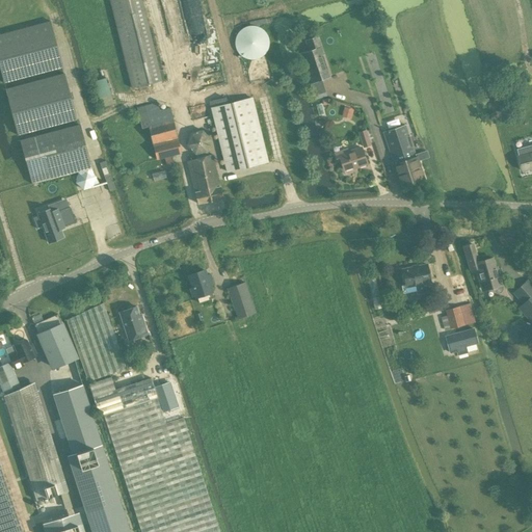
[(110,0),(132,87),(162,80),(142,0),(110,0)]
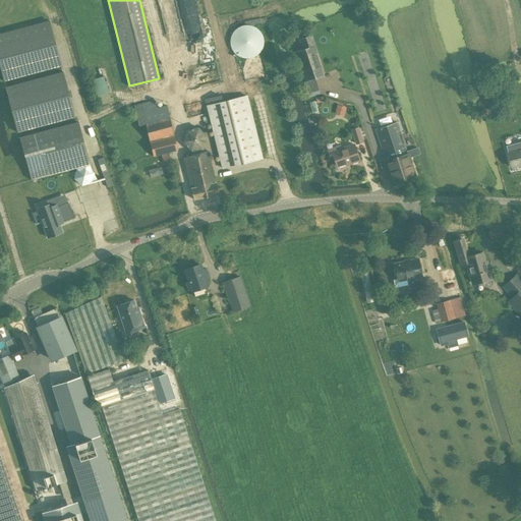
[(49,21),(0,34),(0,66),(4,81),(61,66),(49,21)]
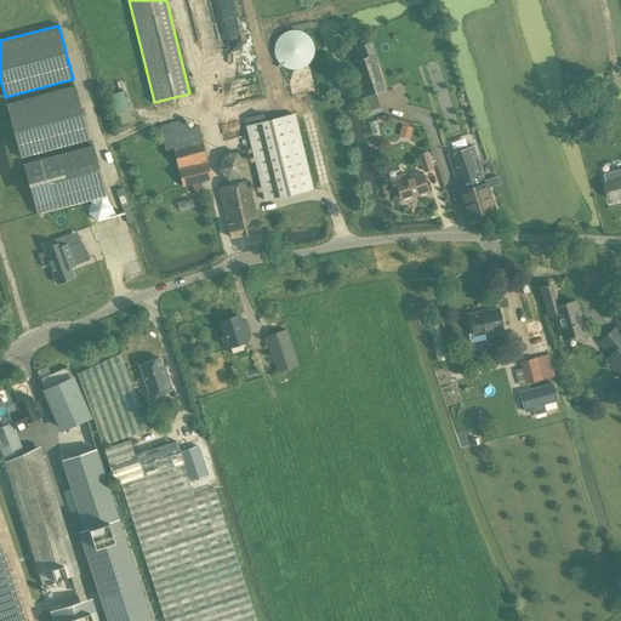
[(314,51),(314,47),(312,44),(311,40),(308,38),(306,35),(301,33),(298,33),(295,33),(292,33),(288,34),(284,36),(281,39),(279,41),(278,45),(277,47),(277,51),(277,55),(278,58),(279,61),(281,64),(284,66),(288,68),(290,69),(295,70),(298,69),(302,68),(306,67),(308,64),(311,62),(313,58),(314,56),(314,51)]
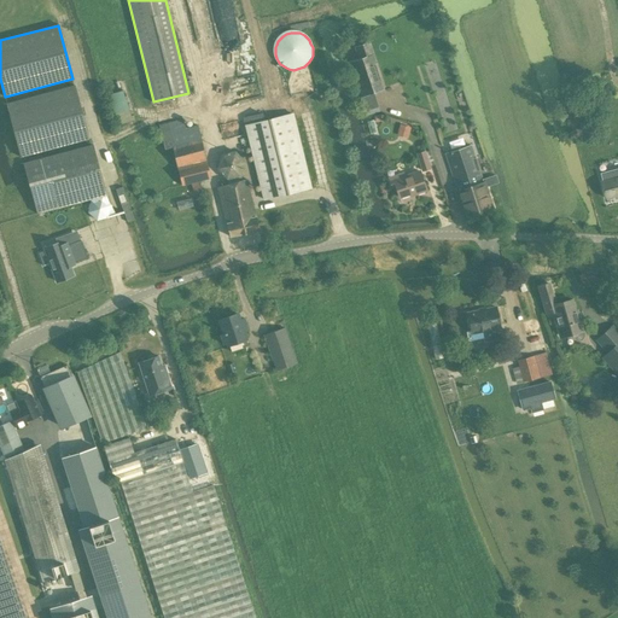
[(355,47),(359,59),(349,62),(360,98),(383,89),(375,64),(377,64),(369,42),(355,47)]
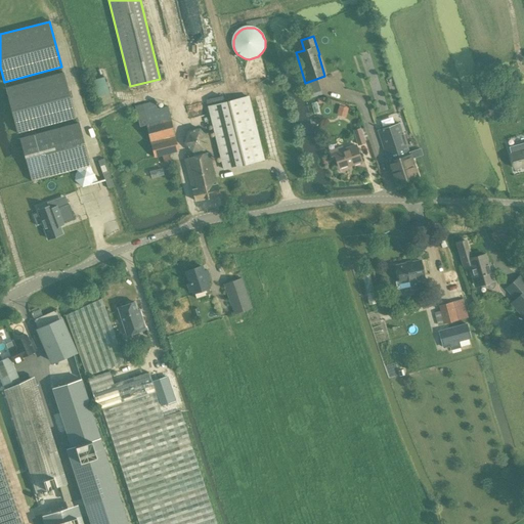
[(63,73),(5,88),(17,133),(75,118),(63,73)]
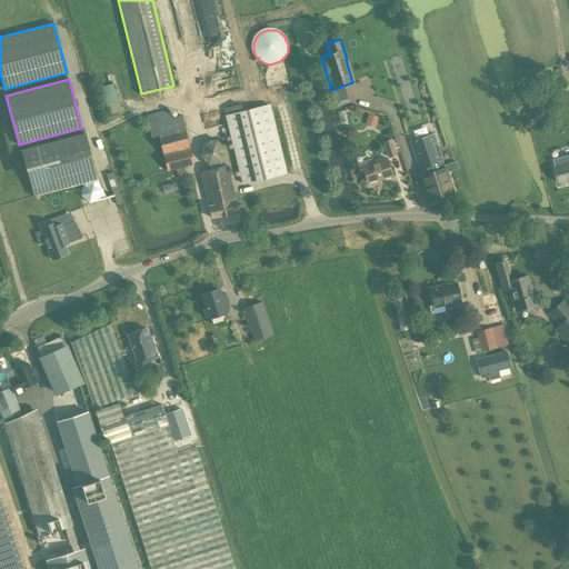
[(286,173),(269,105),(242,111),(241,105),(223,108),(242,183),(286,173)]
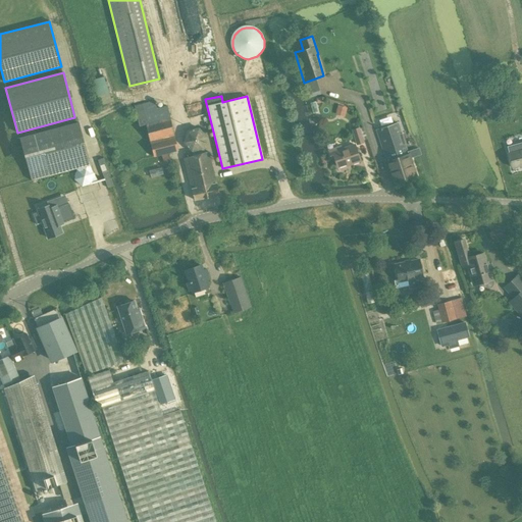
[(177,151),(167,106),(156,108),(155,101),(134,106),(139,126),(146,124),(154,157),(161,155),(163,162),(170,161),(168,153),(177,151)]
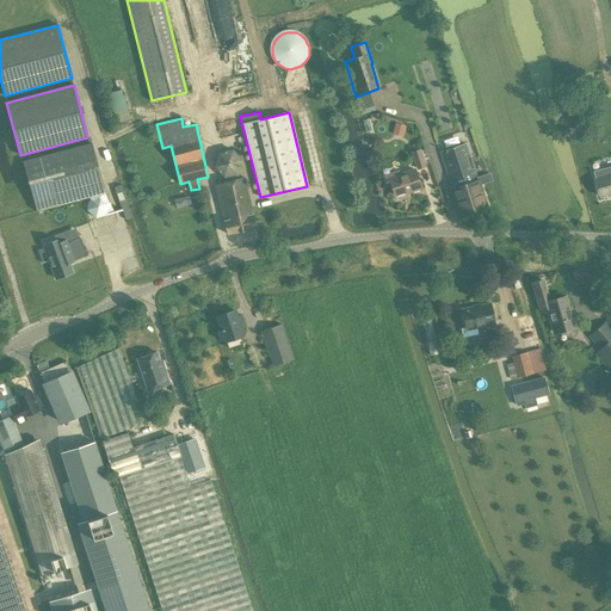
[(92,143),(23,162),(37,211),(90,197),(91,201),(90,202),(96,217),(110,214),(106,197),(92,143)]
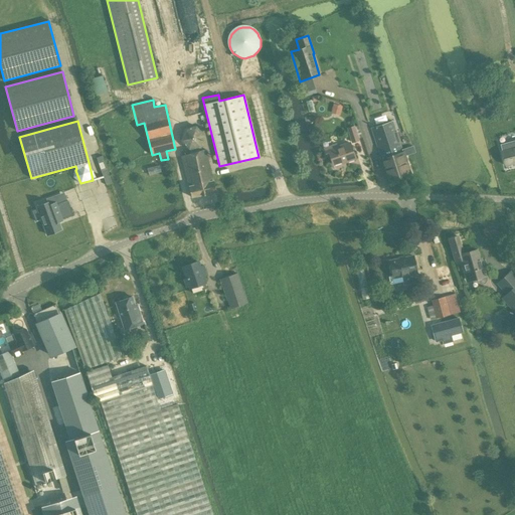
[(404,155),(413,152),(414,152),(412,146),(401,149),(392,121),(371,129),(381,159),(380,160),(387,181),(409,173),(404,155)]
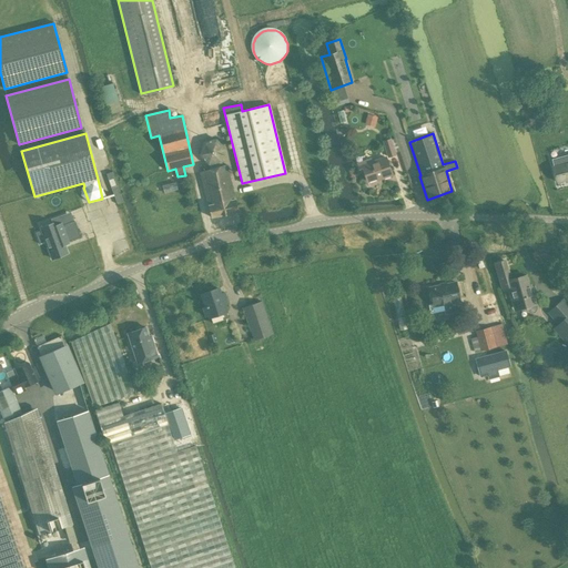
[(222,162),(226,149),(216,139),(202,142),(199,155),(208,165),(222,162)]
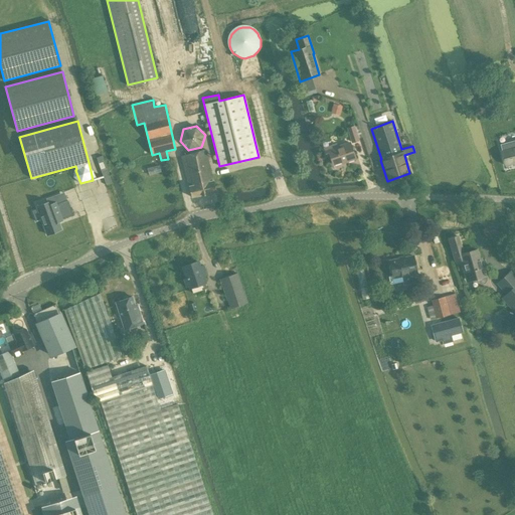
[(354,126),(347,128),(352,143),(359,141),(358,139),(362,138),(358,126),(354,127),(354,126)]
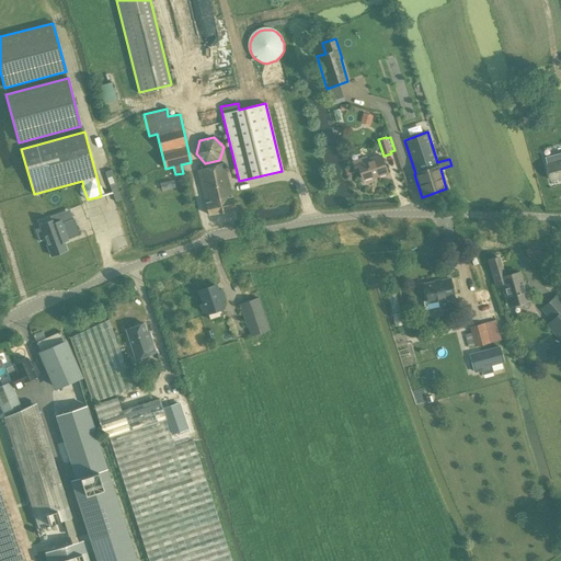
[(560,152),(546,158),(547,162),(546,163),(550,180),(559,178),(560,180),(560,179),(560,152)]
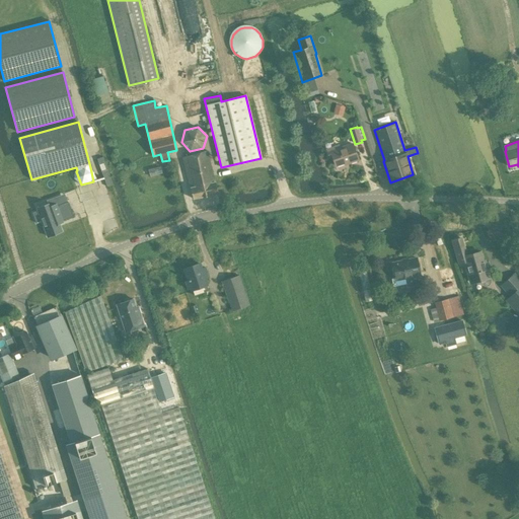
[(339,146),(327,149),(328,155),(329,156),(331,155),(336,166),(349,162),(350,163),(358,160),(353,144),(340,149),(339,146)]
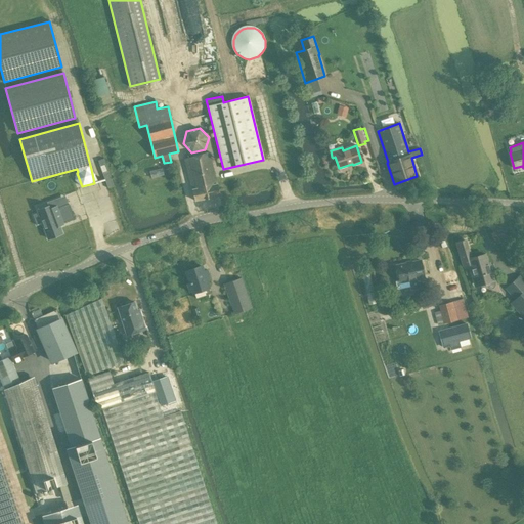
[(216,184),(209,153),(184,159),(192,189),(191,189),(194,201),(220,195),(217,183),(216,184)]
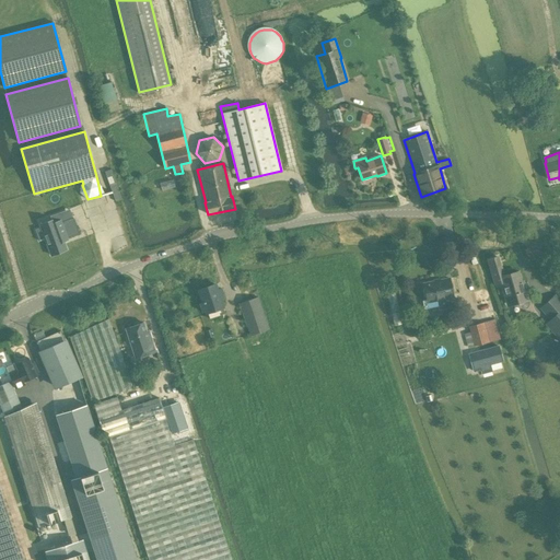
[(115,201),(121,199),(112,170),(105,172),(115,201)]
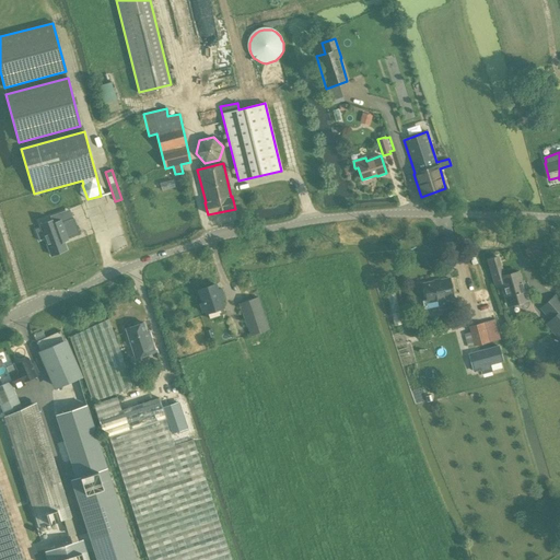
[(41,228),(36,230),(39,240),(38,241),(39,241),(45,238),(51,255),(67,249),(62,241),(67,240),(68,240),(67,238),(79,234),(73,218),(72,218),(61,222),(60,221),(57,222),(53,223),(51,220),(39,224),(41,228)]
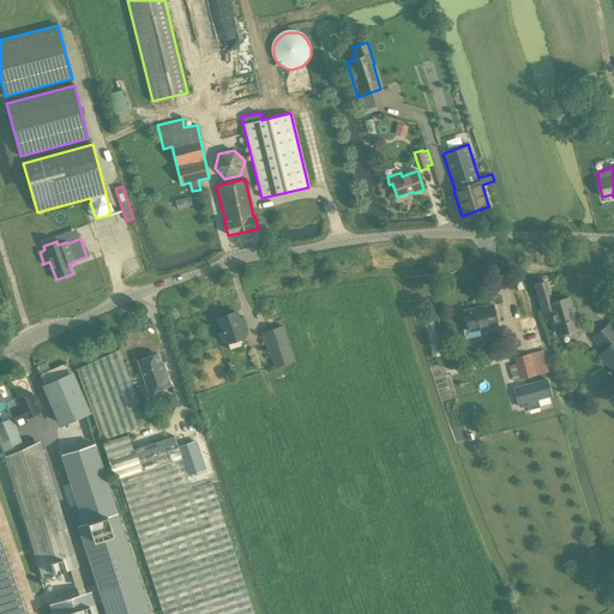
[(546,282),(535,284),(537,295),(543,312),(549,311),(557,335),(563,333),(569,331),(569,335),(571,337),(573,338),(576,338),(578,337),(581,335),(581,332),(577,319),(575,319),(569,298),(552,302),(548,292),(546,282)]
